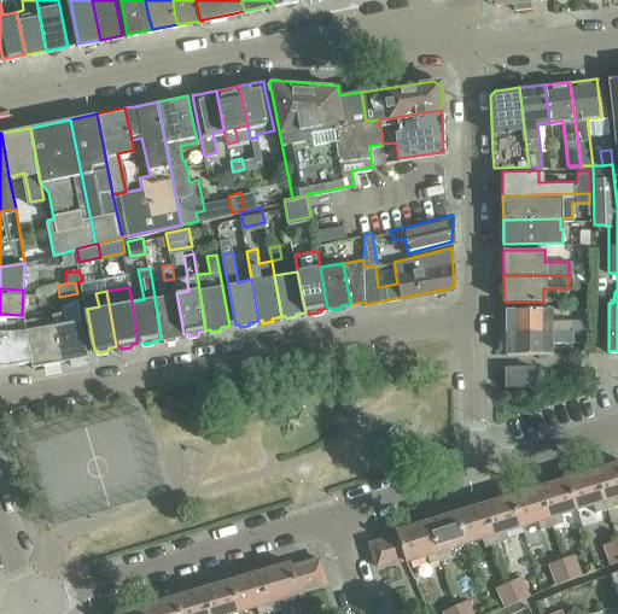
[(176,293),(155,297),(161,339),(165,338),(167,340),(176,339),(176,335),(184,334),(176,293)]
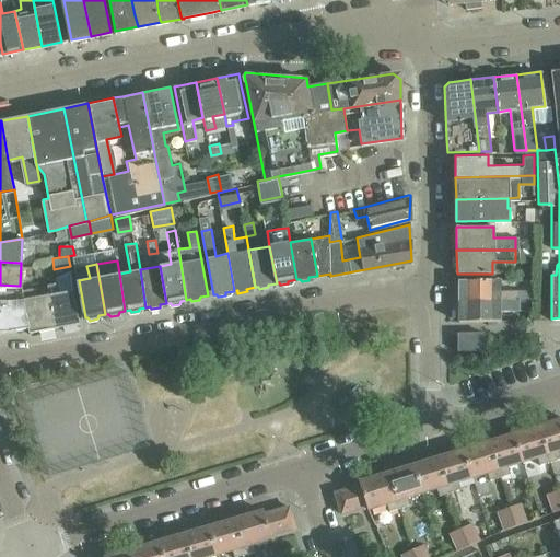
[(458,279),(458,299),(534,298),(534,288),(500,289),(500,278),(492,278),(458,279)]
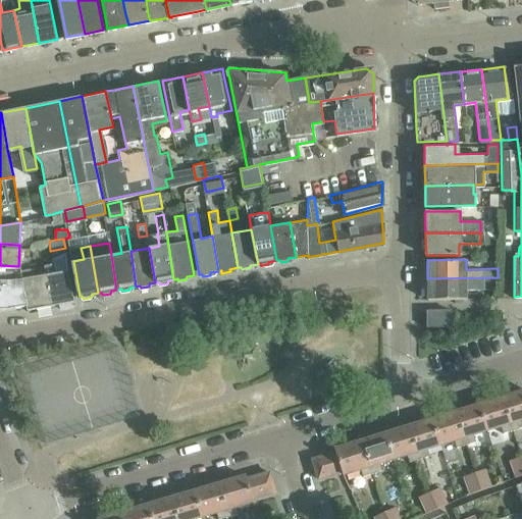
[(43,264),(44,274),(50,304),(74,300),(73,298),(69,269),(56,272),(54,262),(43,264)]
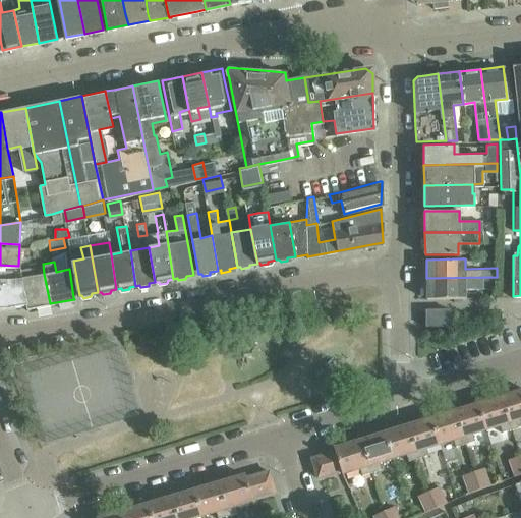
[(0,265),(0,278),(21,278),(19,270),(18,266),(0,265)]
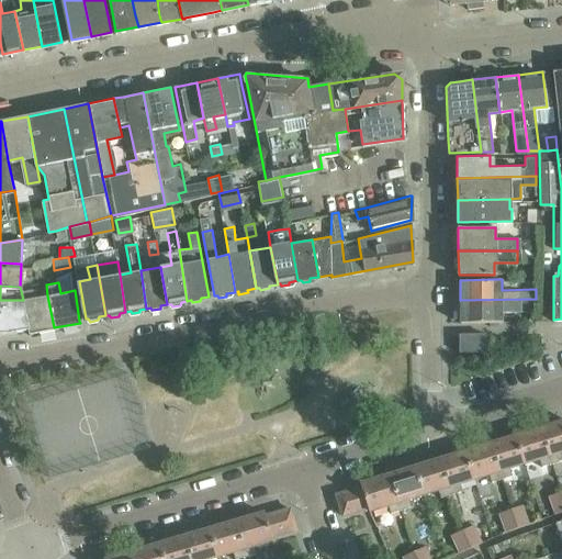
[(47,295),(34,298),(33,289),(21,291),(23,300),(25,313),(29,328),(29,332),(54,327),(47,295)]
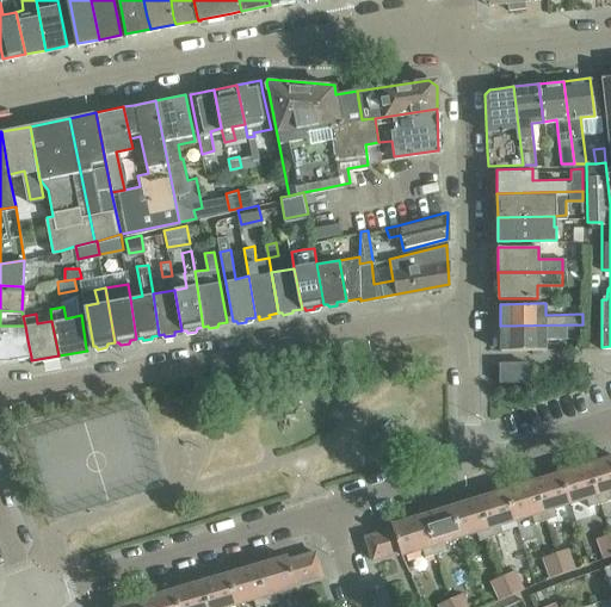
[(545,336),(566,336),(582,336),(582,324),(500,326),(500,348),(545,347),(545,336)]
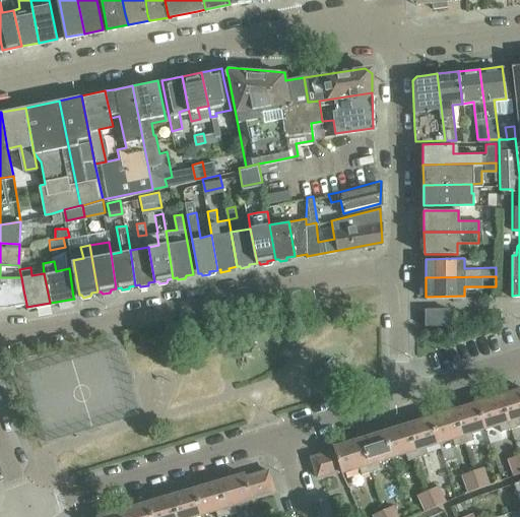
[(15,306),(26,304),(23,289),(21,277),(0,277),(0,307),(11,307),(11,306),(15,307),(15,306)]
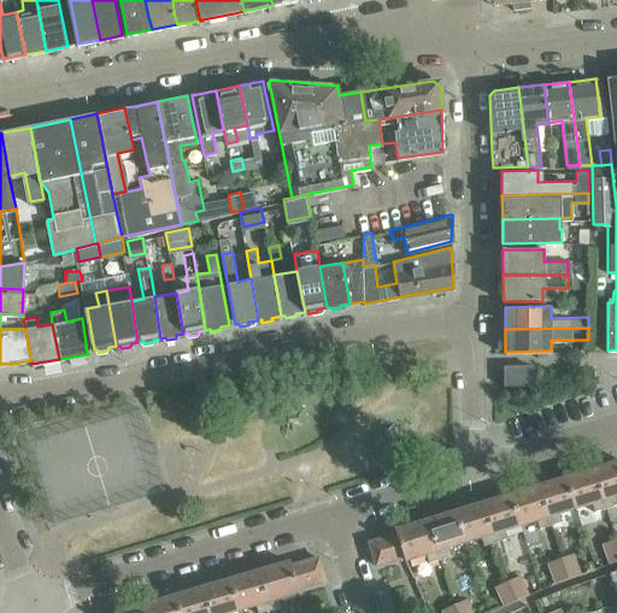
[(505,365),(505,381),(505,383),(533,383),(533,365),(505,365)]
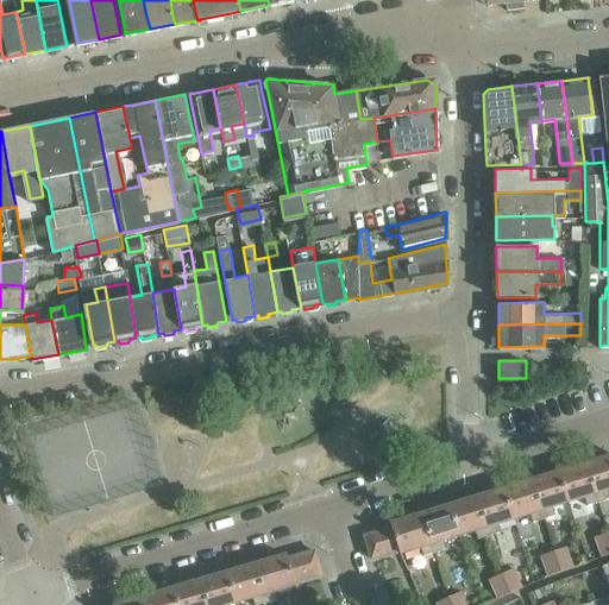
[(585,458),(597,499),(608,496),(607,487),(608,486),(608,453),(588,460),(586,457),(585,458)]
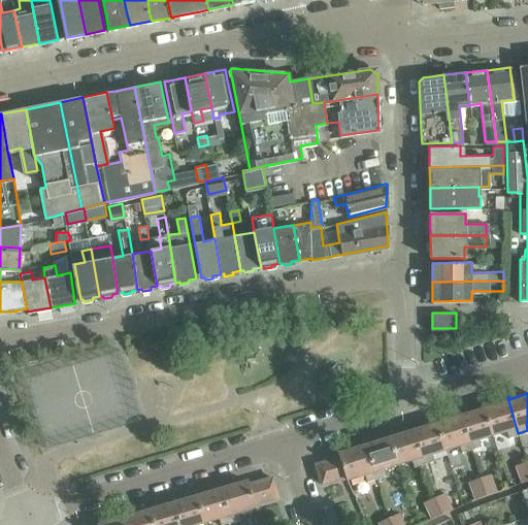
[(485,407),(492,433),(506,429),(508,436),(518,433),(507,397),(505,397),(506,400),(485,407)]
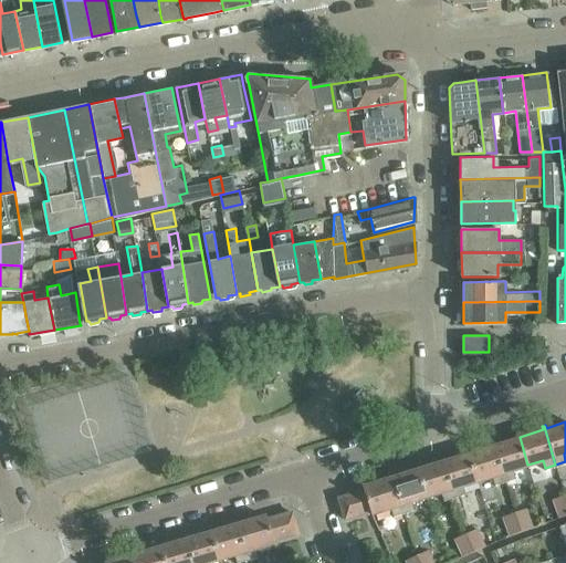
[(493,441),(505,480),(515,477),(513,469),(527,465),(520,437),(495,444),(494,440),(493,441)]
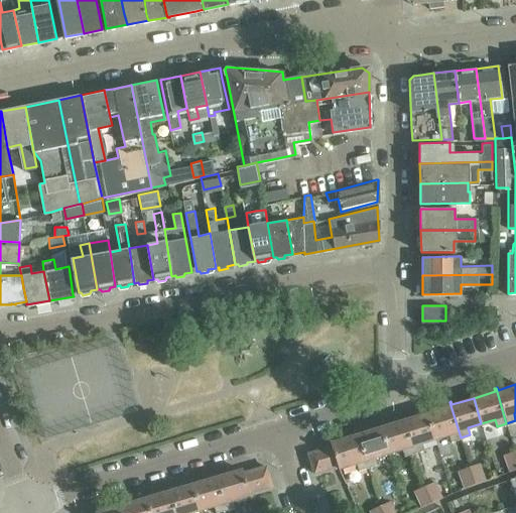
[(427,412),(435,437),(448,433),(450,440),(461,437),(449,402),(447,402),(448,405),(427,412)]
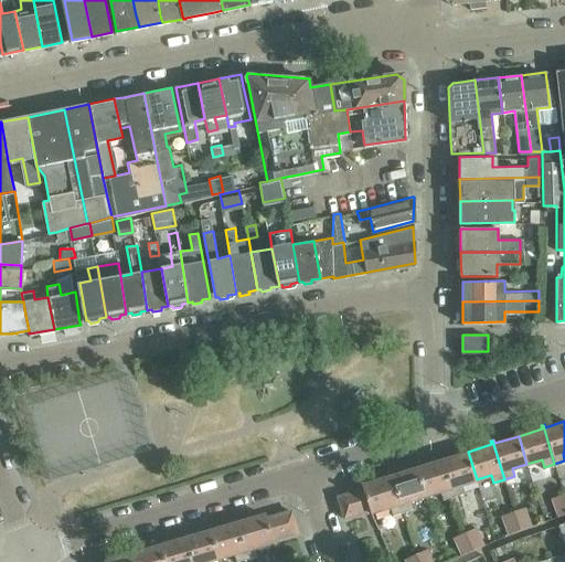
[(441,456),(454,495),(464,491),(461,484),(477,479),(468,452),(445,459),(444,455),(441,456)]
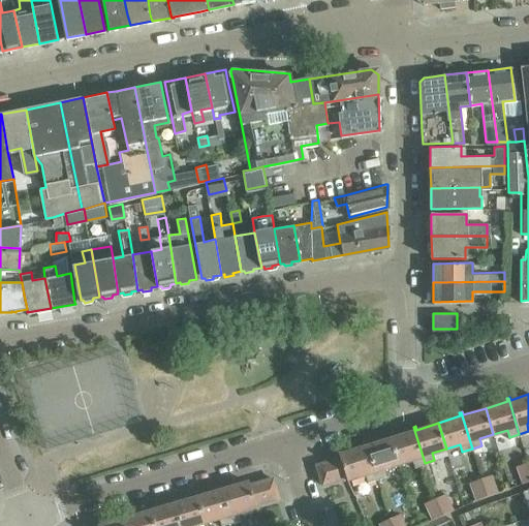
[(391,437),(399,463),(412,459),(414,466),(425,463),(413,427),(411,428),(412,431),(391,437)]
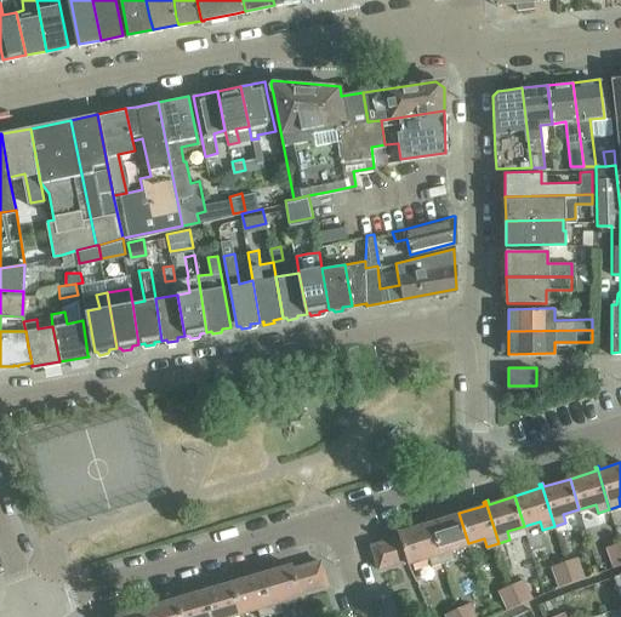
[(429,518),(443,560),(454,556),(451,548),(468,543),(459,513),(433,521),(432,518),(429,518)]
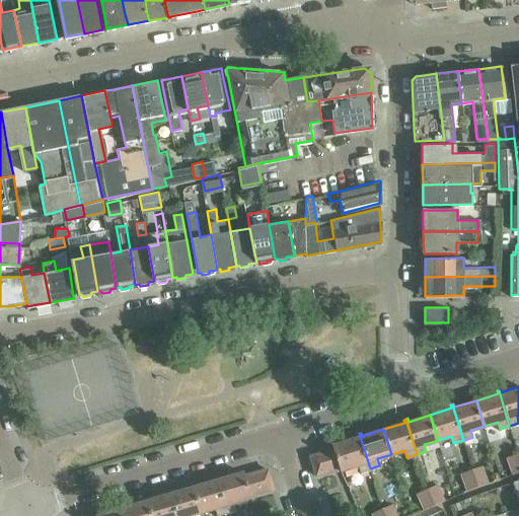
[(340,467),(341,470),(358,464),(360,471),(370,468),(359,433),(357,434),(358,437),(332,444),(334,447),(340,467)]
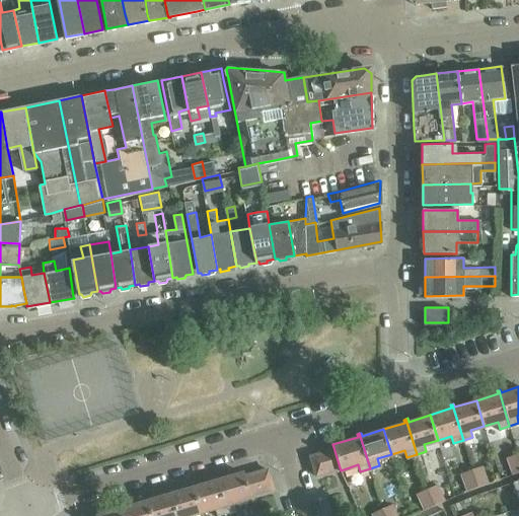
[(340,467),(334,447),(310,455),(316,474),(340,467)]
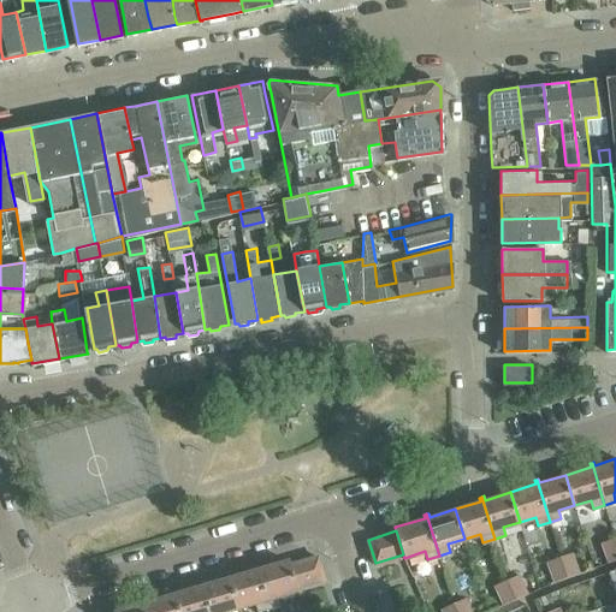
[(609,562),(615,558),(615,540),(615,538),(603,541),(609,562)]
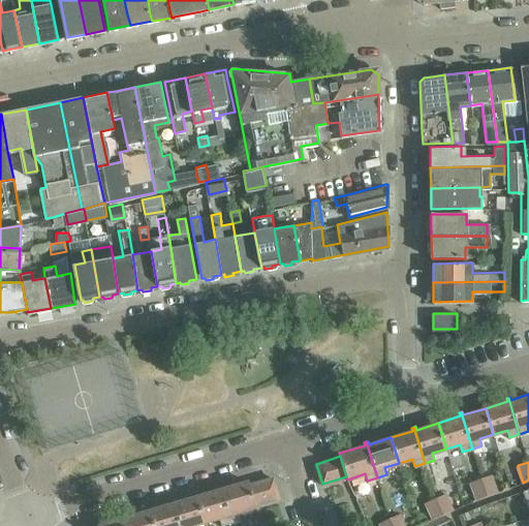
[(492,474),(481,477),(487,495),(498,491),(492,474)]
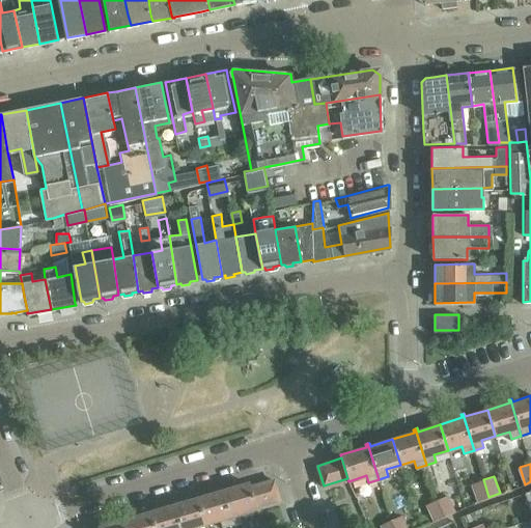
[(280,497),(275,478),(251,485),(256,505),(280,498),(280,497)]
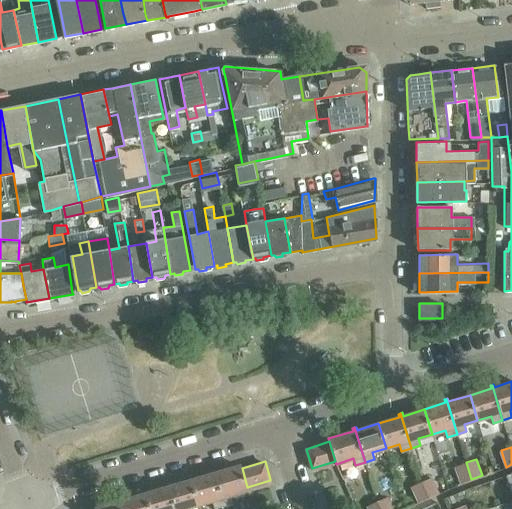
[(460,483),(471,479),(466,462),(455,466),(460,483)]
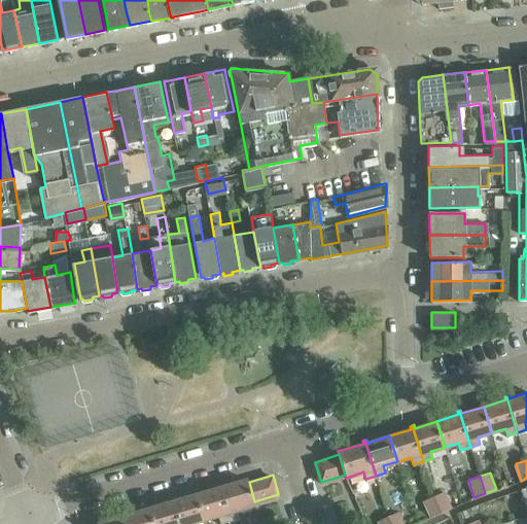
[(254,501),(249,482),(248,479),(221,486),(221,483),(219,484),(230,520),(240,517),(238,510),(255,504),(254,501)]
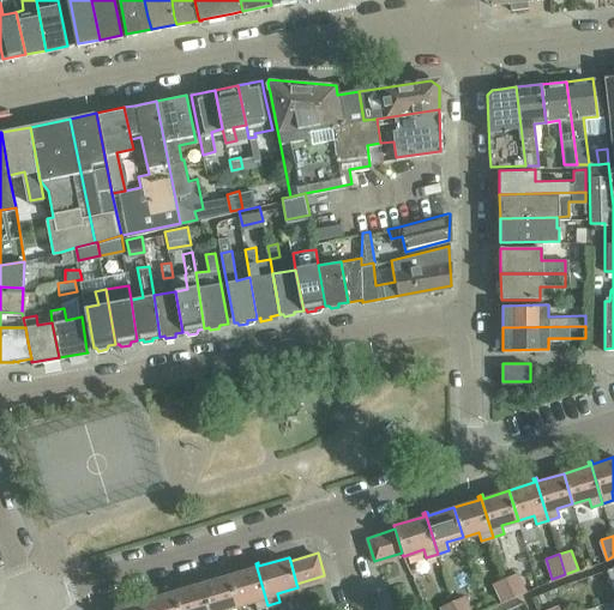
[(257,609),(268,605),(256,563),(253,563),(254,567),(229,574),(238,605),(254,601),(257,609)]
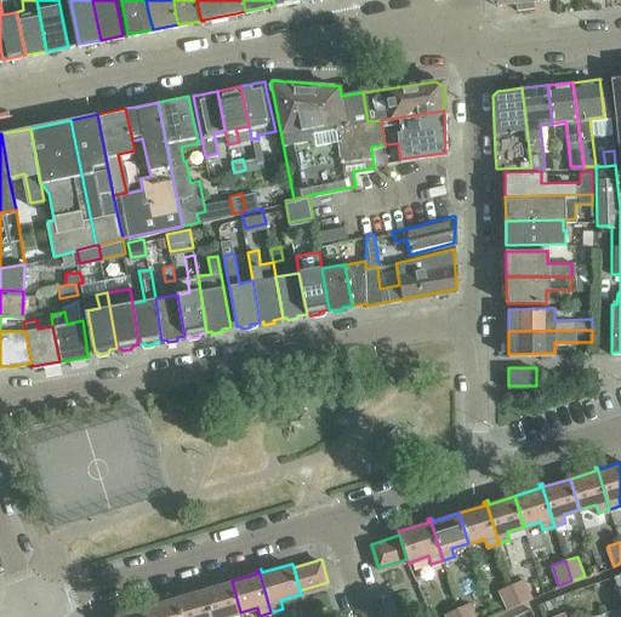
[(523,578),(511,583),(519,604),(531,598),(523,578)]
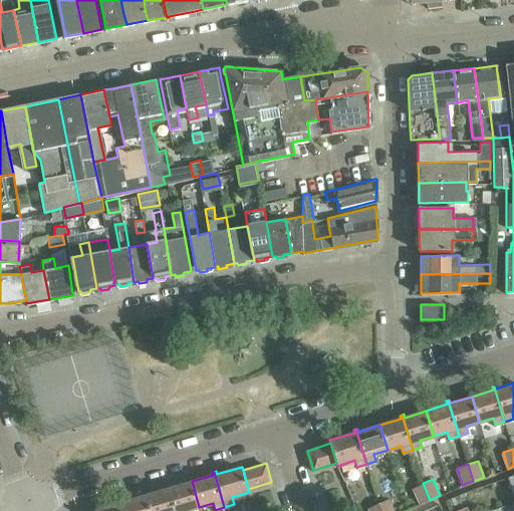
[(199,507),(192,481),(171,488),(170,485),(168,485),(175,510),(185,510),(186,510),(199,507)]
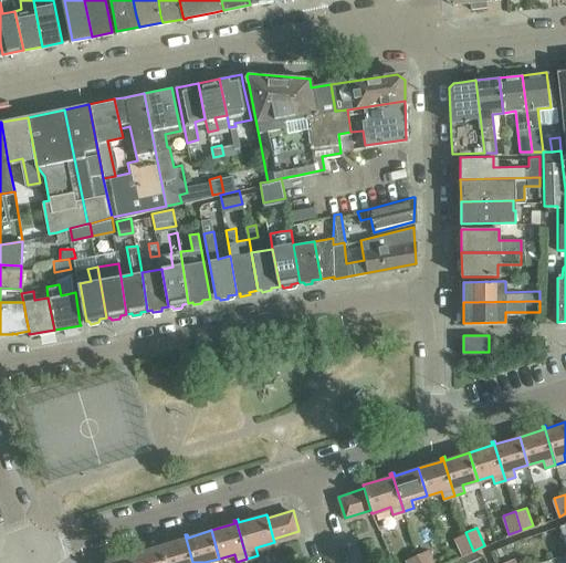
[(462,555),(473,551),(465,532),(454,538),(462,555)]
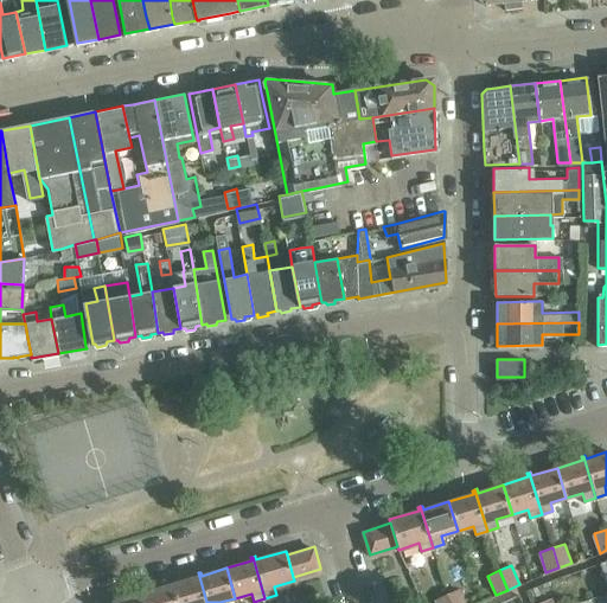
[(206,602),(198,572),(196,573),(197,577),(172,584),(177,602),(206,602)]
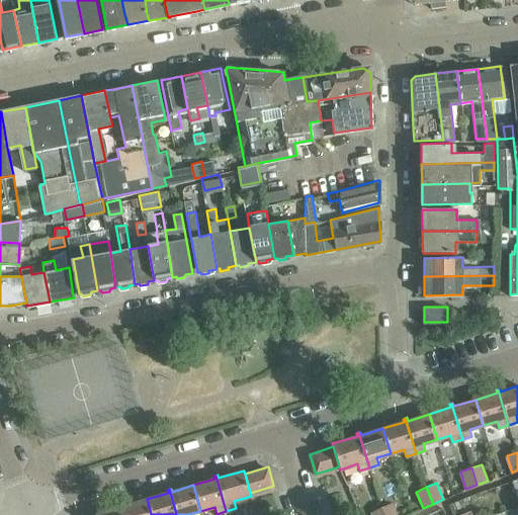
[(151,514),(147,499),(125,505),(124,502),(122,503),(125,514),(151,514)]
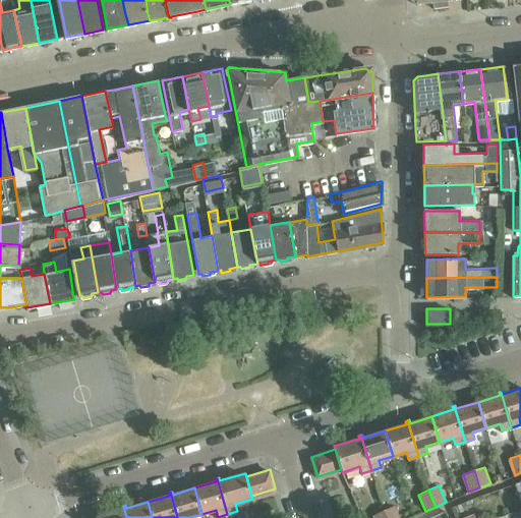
[(399,517),(393,505),(383,510),(386,517),(399,517)]
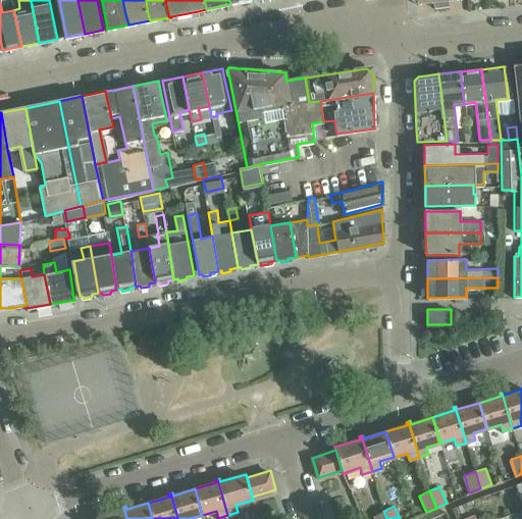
[(126,518),(123,507),(121,507),(122,510),(97,518),(126,518)]
